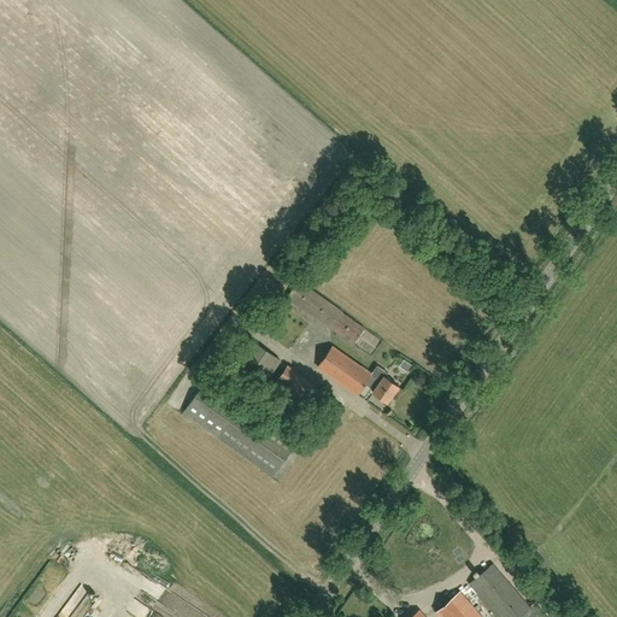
[(341,312),(342,311),(299,281),(287,298),(330,329),(330,328),(353,344),(364,329),(341,312)]
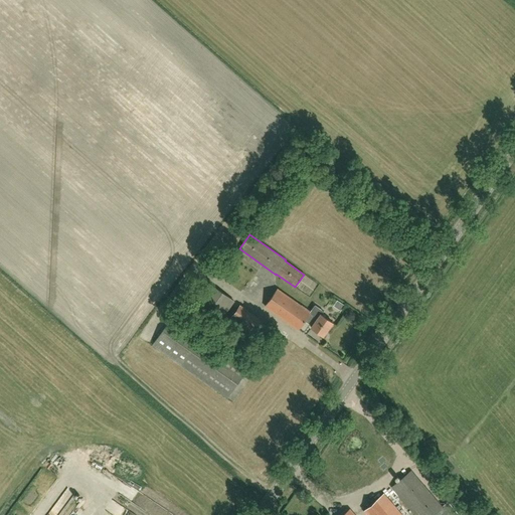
[(197,303),(202,306),(215,288),(210,285),(197,303)]
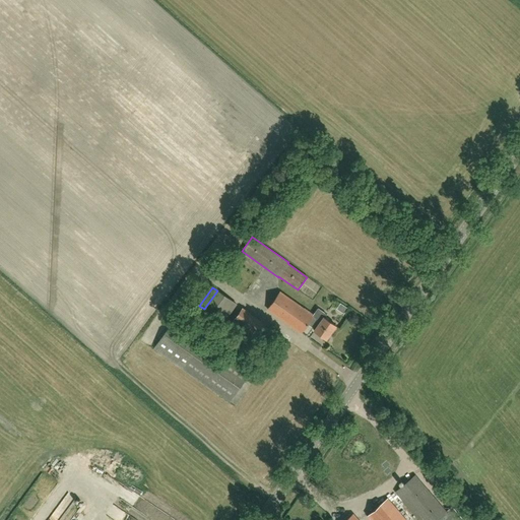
[(313,315),(280,293),(280,291),(267,309),(268,310),(268,309),(302,333),(308,324),(315,329),(314,330),(326,339),(336,325),(324,317),(326,314),(318,308),(313,315)]
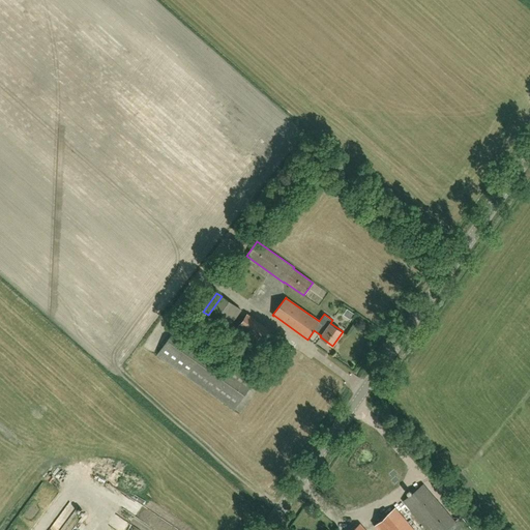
[(255,380),(178,326),(157,355),(234,410),(255,380)]
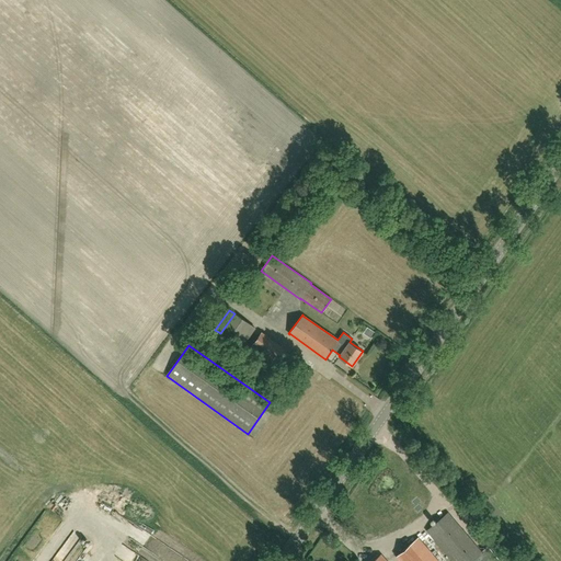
[(402,512),(399,521),(404,524),(409,515),(402,512)]
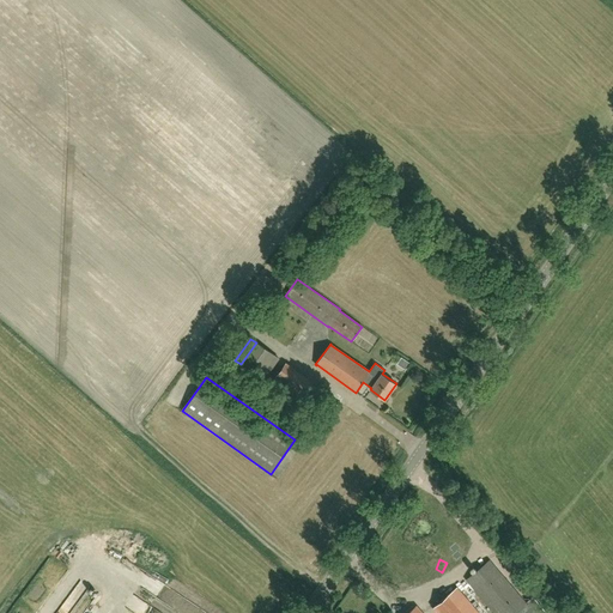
[(493,612),(515,612),(527,604),(490,560),(466,581),(493,612)]
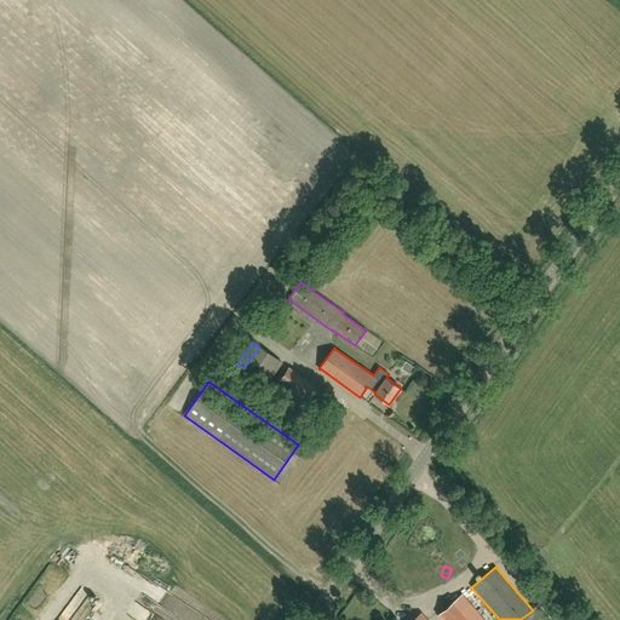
[(441,619),(483,619),(461,595),(437,615),(441,619)]
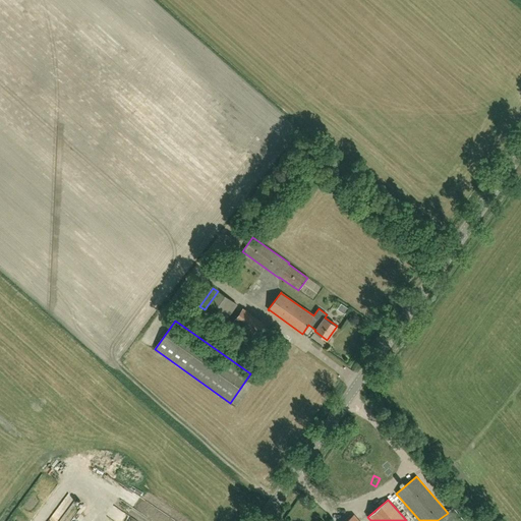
[(464,520),(455,510),(442,520),(464,520)]
